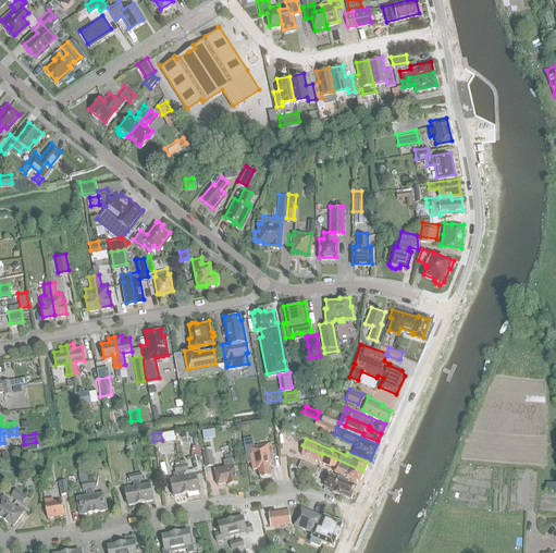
[(270,461),(266,440),(247,443),(251,467),(258,466),(259,475),(269,474),(267,462),(270,461)]
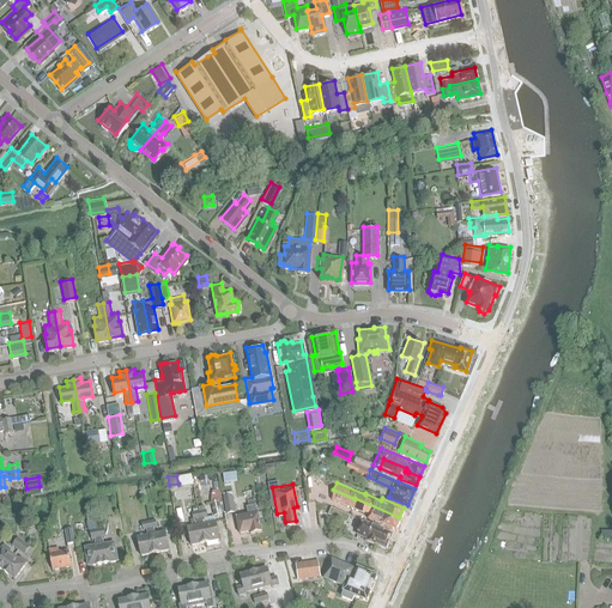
[(355,499),(333,490),(331,497),(367,512),(365,515),(394,528),(399,517),(355,498),(355,499)]
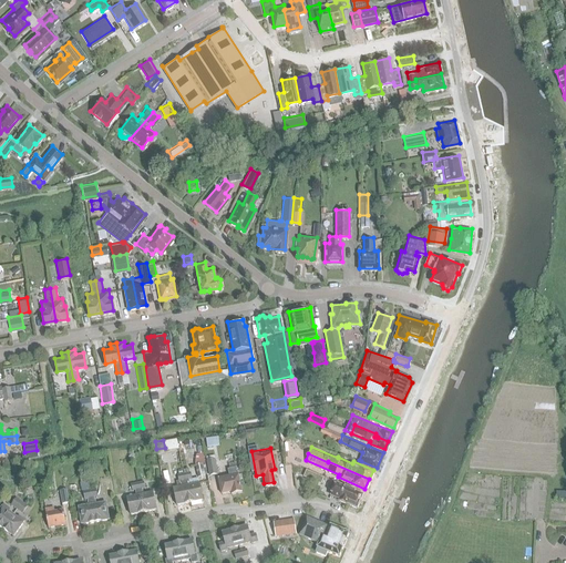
[(196,473),(204,472),(201,454),(196,456),(197,460),(194,461),(196,473)]
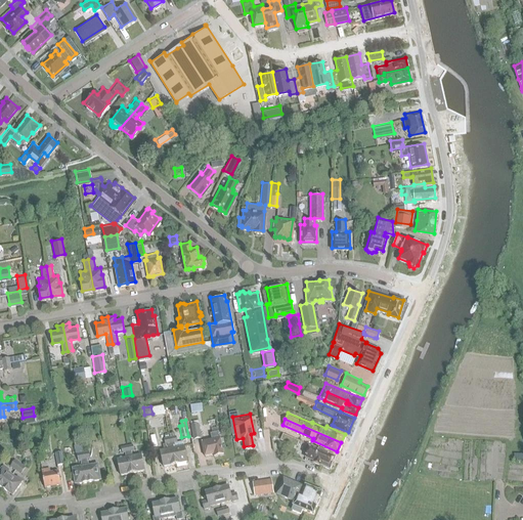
[(200,435),(198,421),(189,423),(192,436),(200,435)]
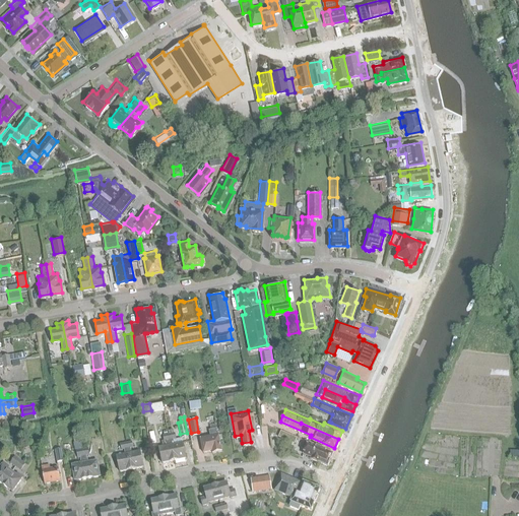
[(216,432),(215,426),(207,428),(209,434),(198,436),(202,450),(210,448),(211,450),(220,448),(216,432)]
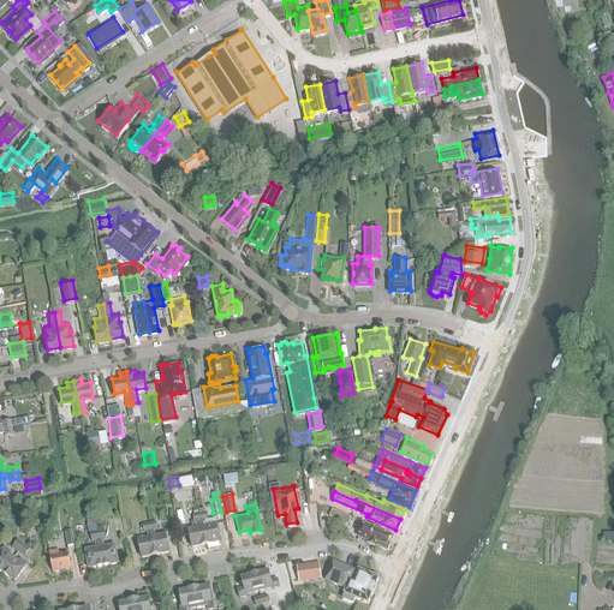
[(332,504),(328,513),(341,518),(344,510),(332,504)]
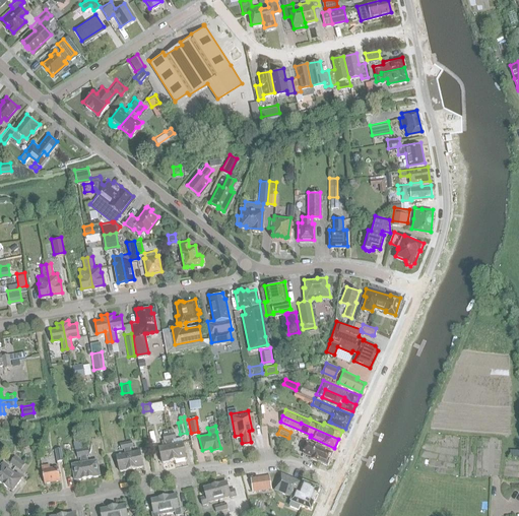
[(168,431),(173,458),(185,456),(181,440),(174,442),(173,437),(175,437),(174,430),(168,431)]
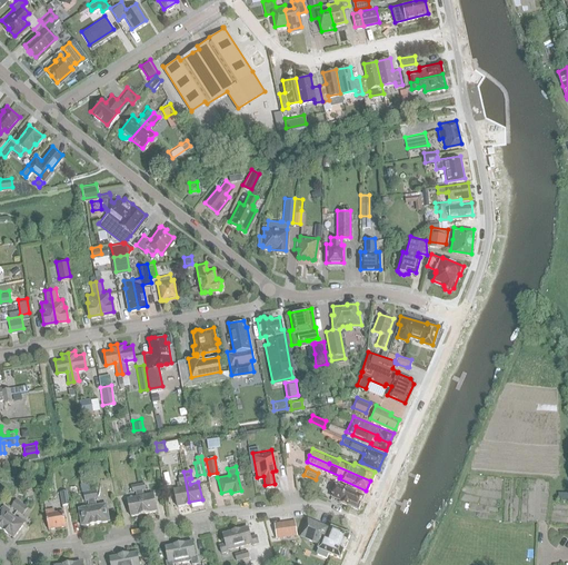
[(177,504),(189,502),(183,472),(177,474),(178,479),(177,481),(178,486),(172,487),(177,504)]
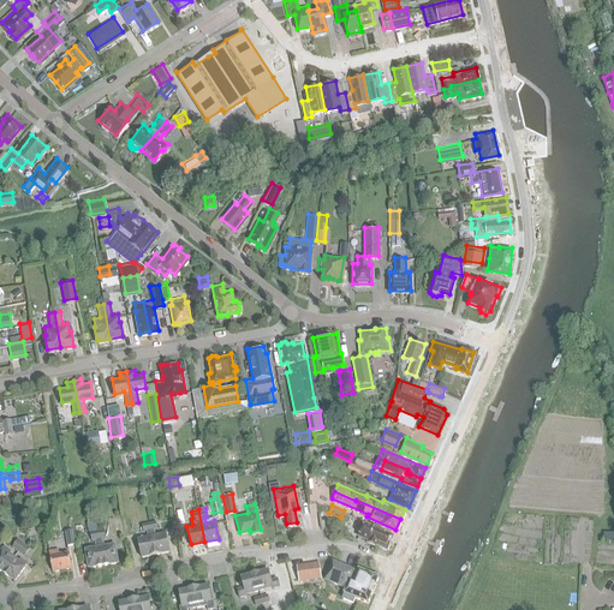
[(393,532),(359,518),(356,526),(359,528),(357,533),(368,538),(367,539),(386,548),(393,532)]
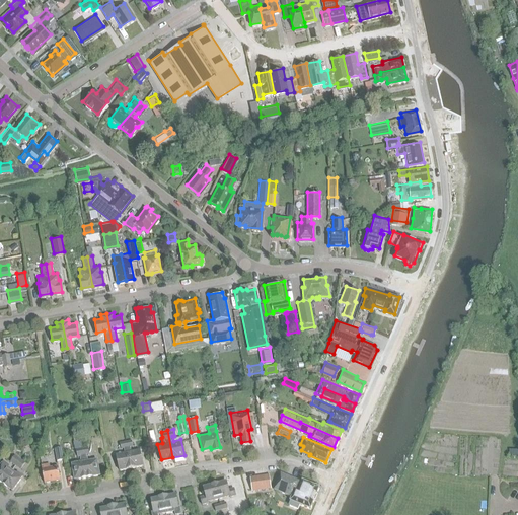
[(131,438),(124,439),(130,465),(142,463),(138,447),(130,449),(130,445),(132,444),(131,438)]
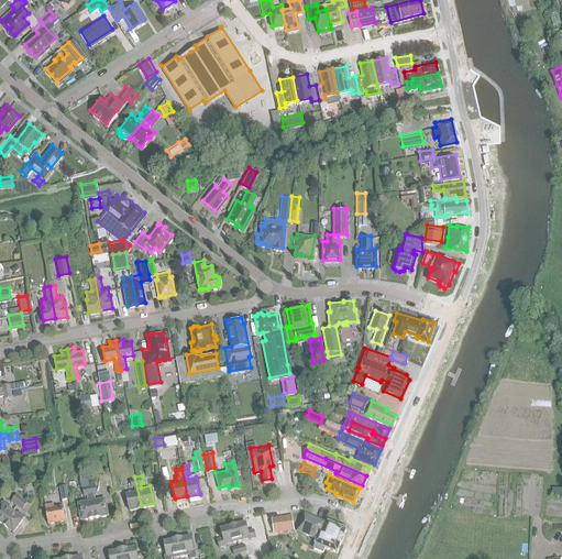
[(128,507),(141,505),(134,477),(129,478),(131,484),(133,484),(134,489),(124,491),(128,507)]
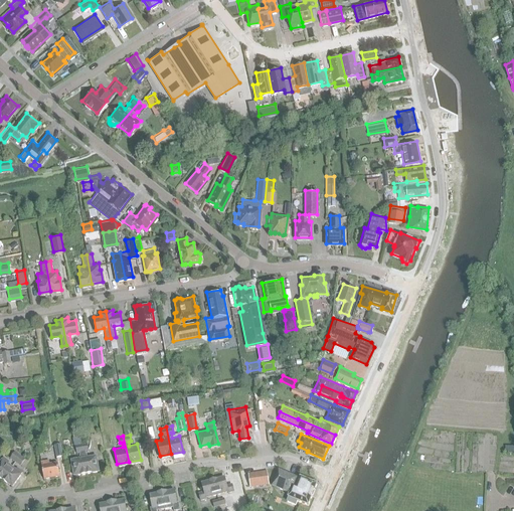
[(61,453),(59,441),(52,442),(54,454),(61,453)]
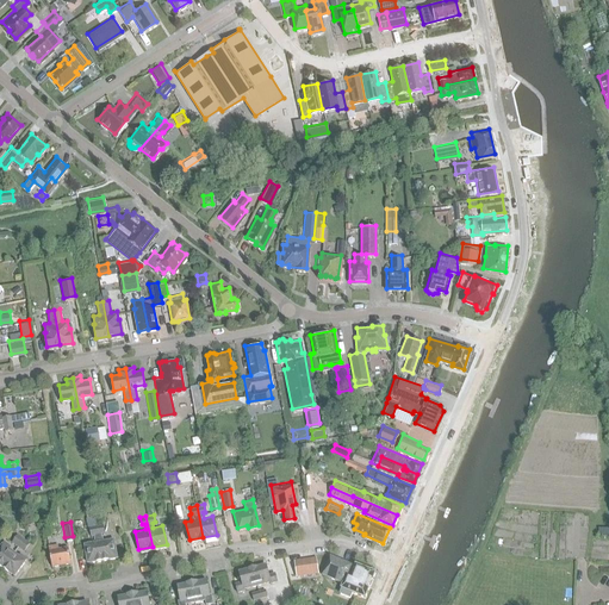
[(94,523),(100,557),(116,555),(112,537),(103,538),(101,534),(100,534),(100,532),(104,531),(103,522),(94,523)]
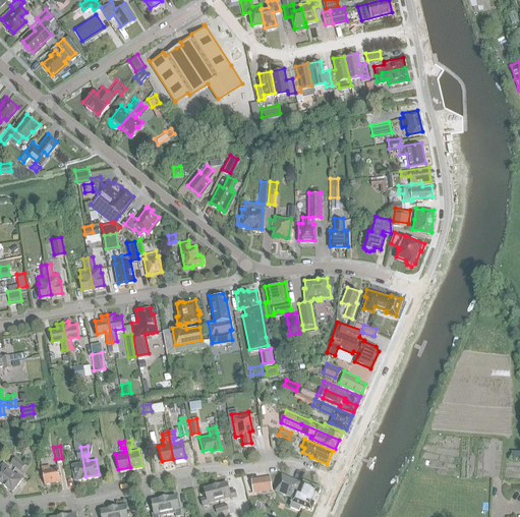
[(73,478),(85,476),(80,447),(75,448),(76,456),(79,456),(80,457),(78,457),(79,462),(70,463),(73,478)]
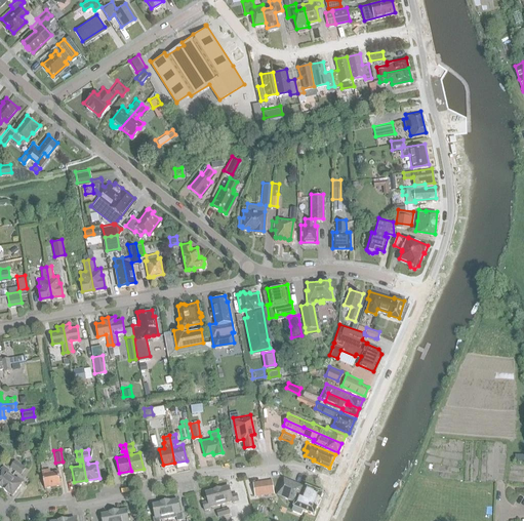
[(8,465),(14,469),(19,461),(13,457),(8,465)]
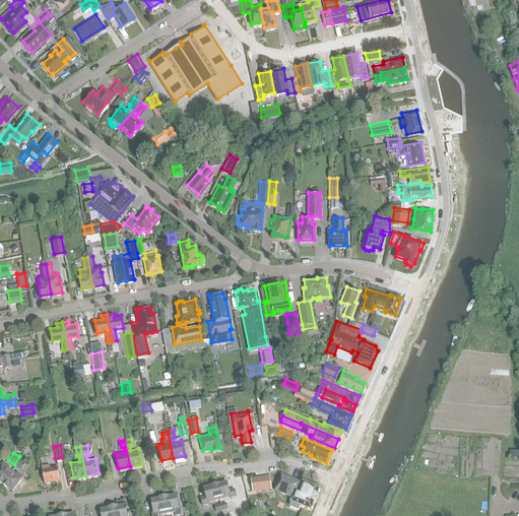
[(24,460),(19,456),(14,464),(19,467),(24,460)]
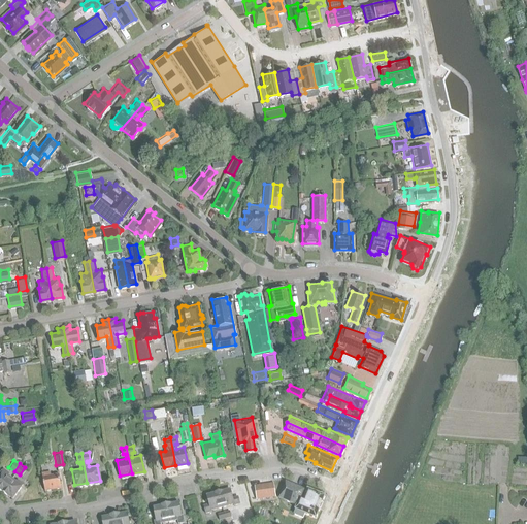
[(0,488),(1,489),(10,477),(6,473),(7,471),(4,469),(3,471),(0,469),(0,488)]
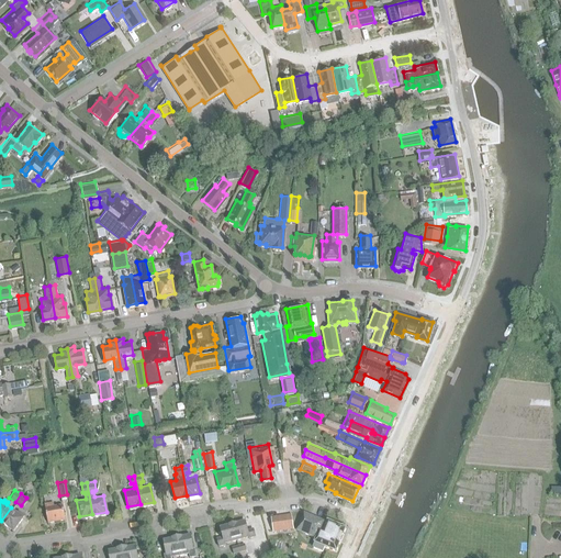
[(51,500),(44,501),(47,520),(64,517),(62,502),(54,504),(53,504),(52,500),(51,500)]
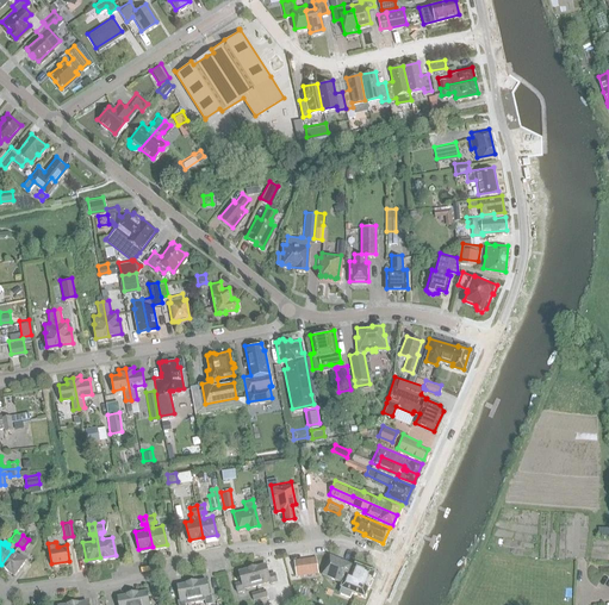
[(12,550),(1,565),(12,573),(23,559),(20,556),(22,554),(18,552),(17,554),(12,550)]
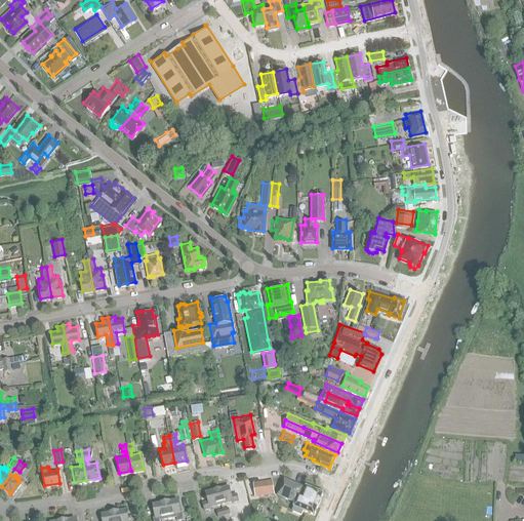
[(305,485),(283,476),(276,492),(294,499),(292,504),(293,504),(291,508),(300,512),(301,508),(313,512),(322,490),(305,483),(305,485)]
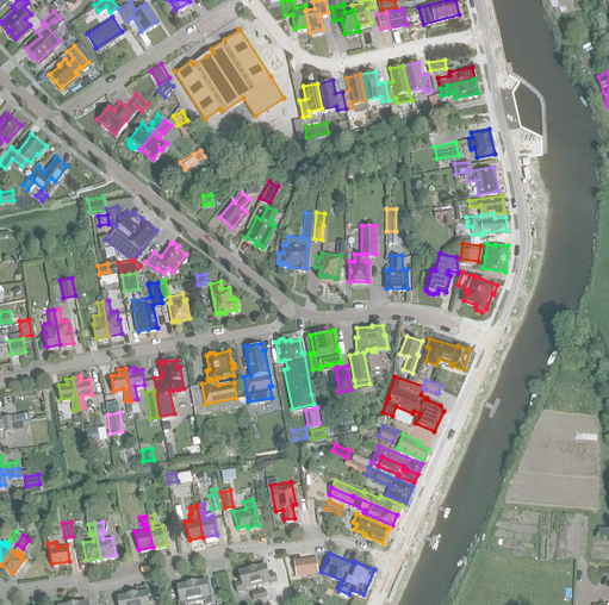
[(315,554),(299,556),(302,572),(316,569),(315,554)]
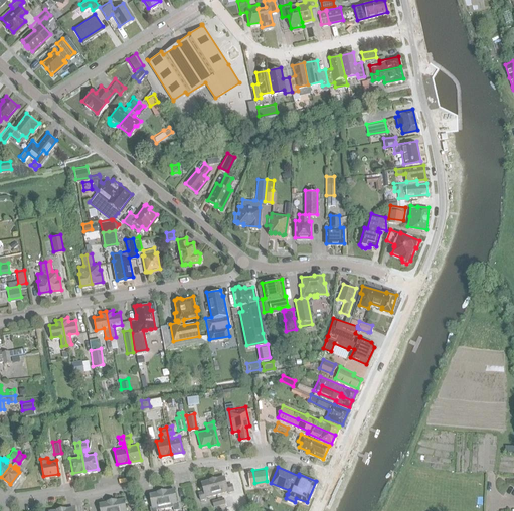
[(212,477),(216,491),(226,489),(227,491),(233,489),(231,481),(225,483),(223,474),(212,477)]
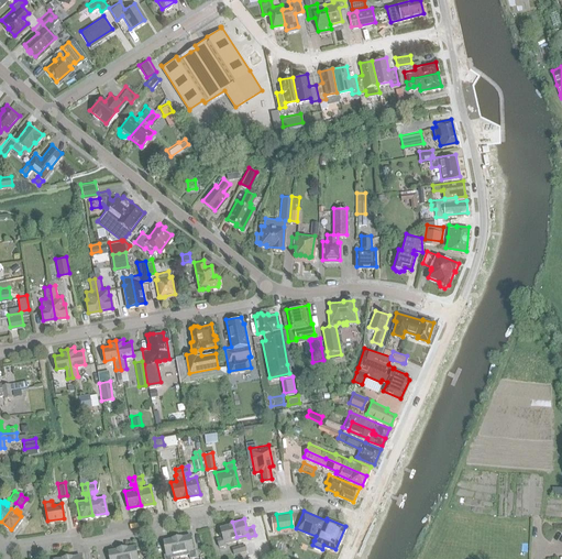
[(224,540),(237,537),(232,522),(220,525),(223,535),(216,536),(218,545),(226,543),(224,540)]
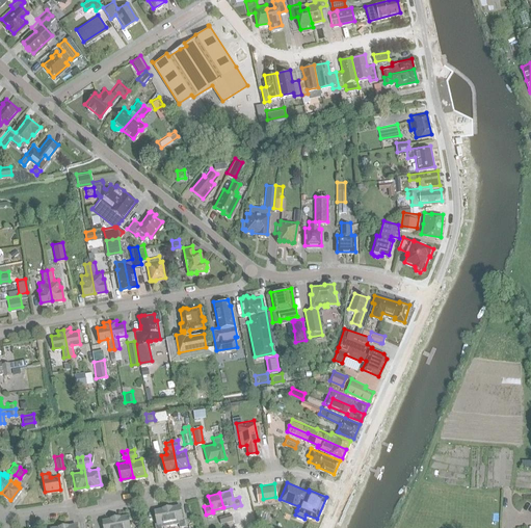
[(178,503),(166,505),(169,523),(178,521),(178,525),(184,524),(183,517),(181,518),(178,503)]
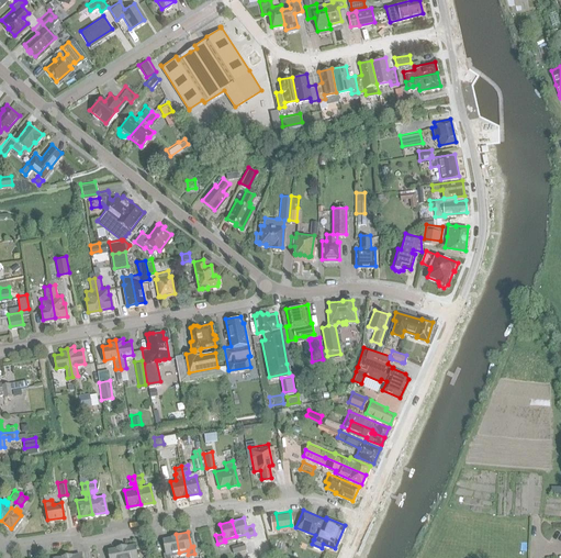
[(179,553),(176,534),(163,537),(165,551),(163,551),(164,557),(170,557),(169,554),(179,553)]
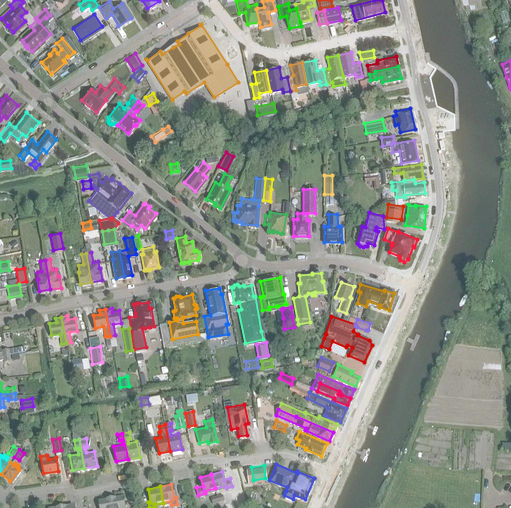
[(122,494),(110,496),(111,507),(126,507),(126,506),(124,507),(122,494)]
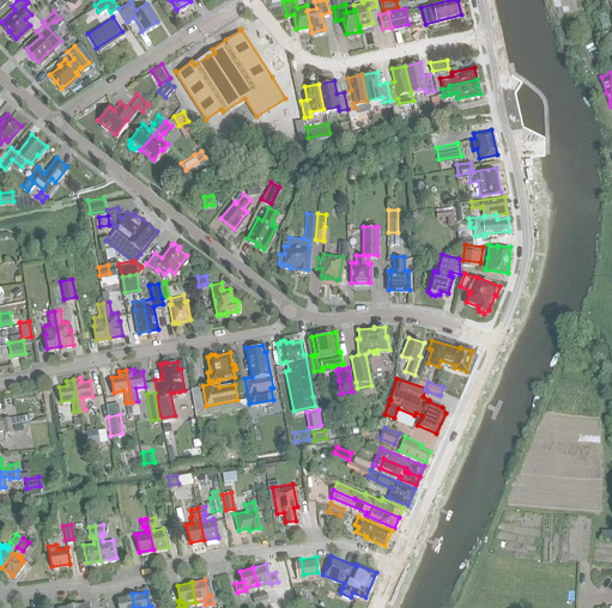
[(133,607),(132,594),(116,596),(119,607),(133,607)]
